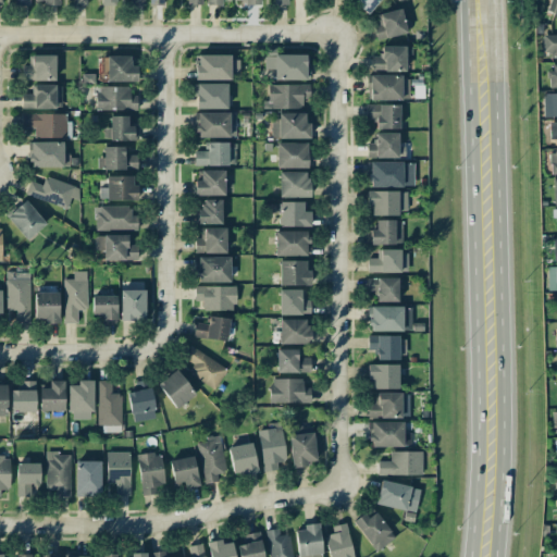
[(372,26),(376,40),(406,33),(399,9),(379,14),(381,24),(372,26)]
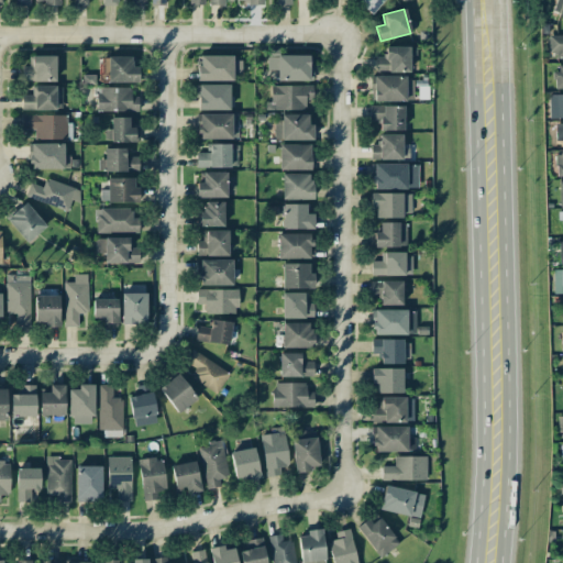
[(562,34),(548,34),(548,53),(555,53),(555,59),(562,58),(562,34)]
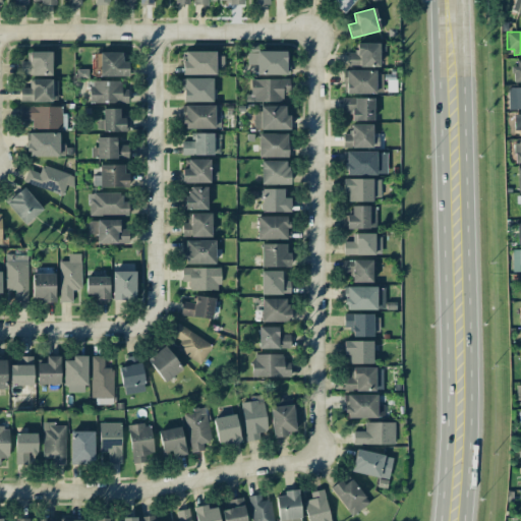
[(347,52),(347,66),(379,66),(379,43),(356,43),(356,52),(347,52)]
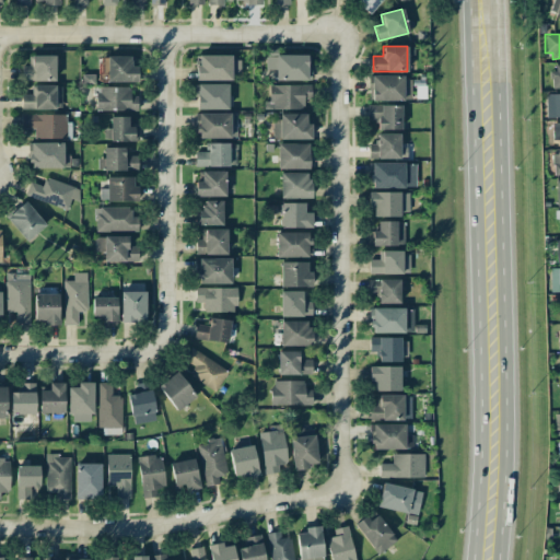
[(311,80),(311,55),(266,54),(266,70),(276,70),(276,80),(311,80)]
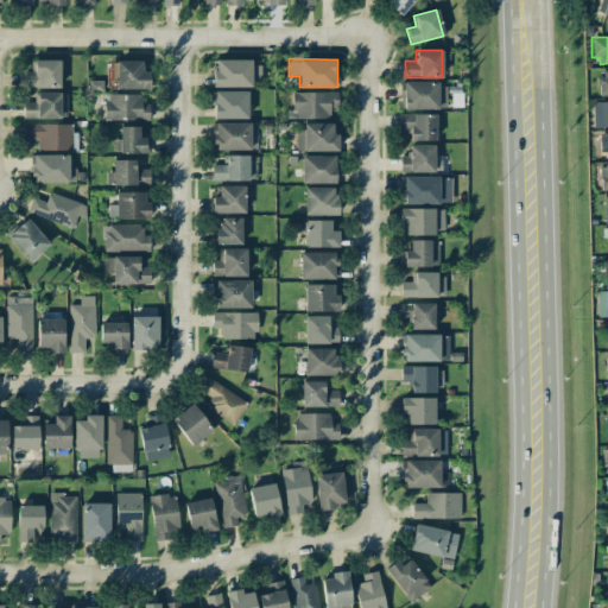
[(59,59),(35,61),(35,71),(23,71),(23,88),(59,87),(59,59)]
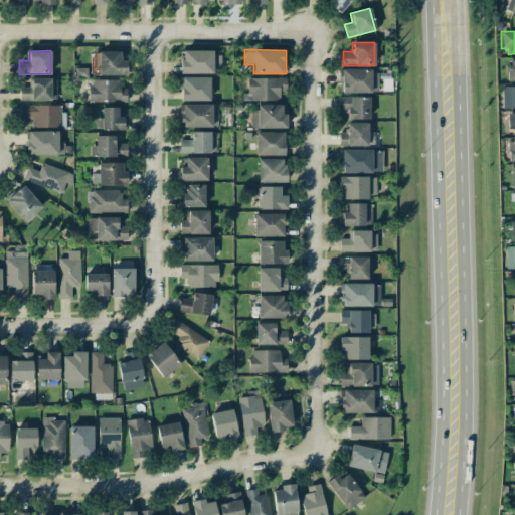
[(127,74),(127,60),(120,60),(120,51),(93,51),(93,75),(127,74)]
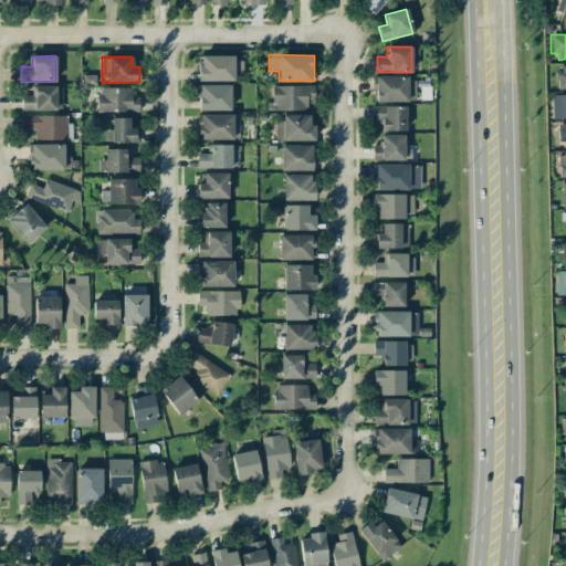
[(234,81),(234,74),(242,74),(242,56),(199,56),(199,81),(234,81)]
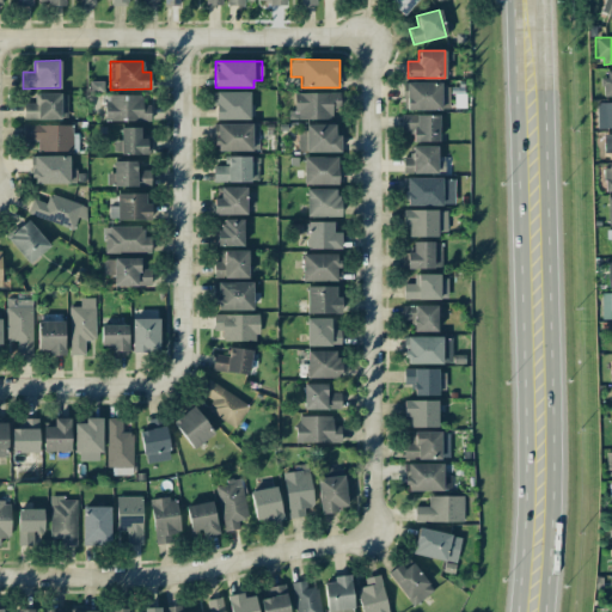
[(405,109),(448,110),(450,84),(407,83),(405,109)]
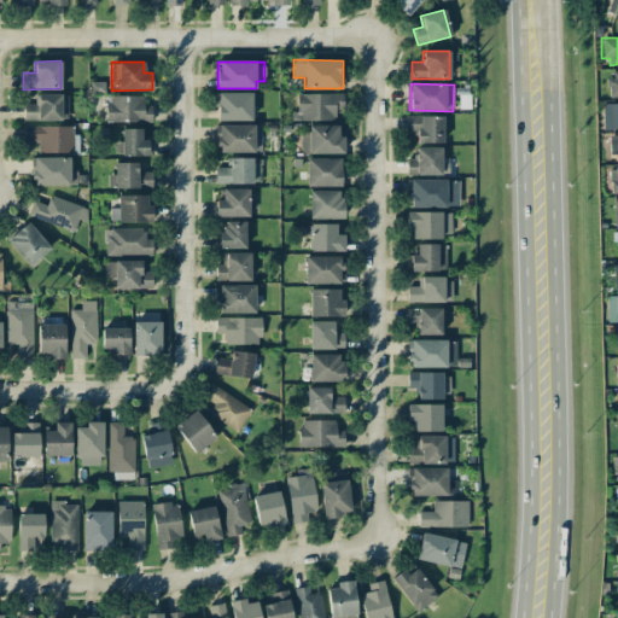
[(217,121),(251,121),(251,92),(217,92),(217,121)]
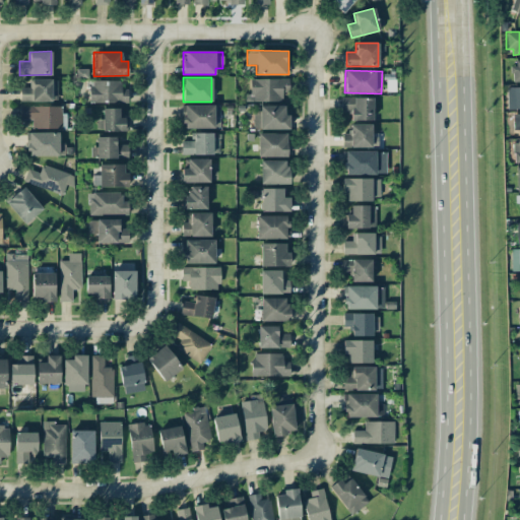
[(248,78),(248,101),(284,102),(284,79),(248,78)]
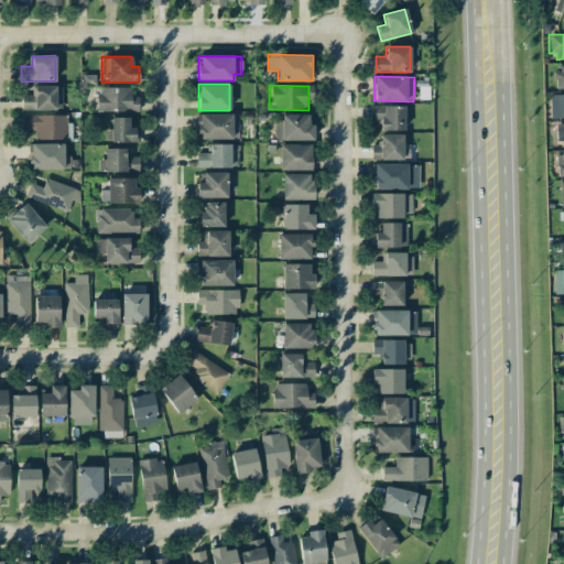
[(22,95),(22,109),(62,109),(62,86),(33,86),(33,95),(22,95)]
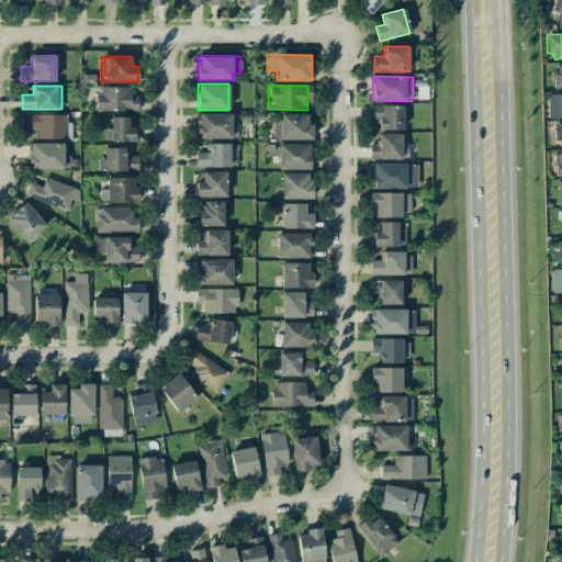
[(138,111),(138,97),(130,97),(130,87),(96,88),(97,111),(138,111)]
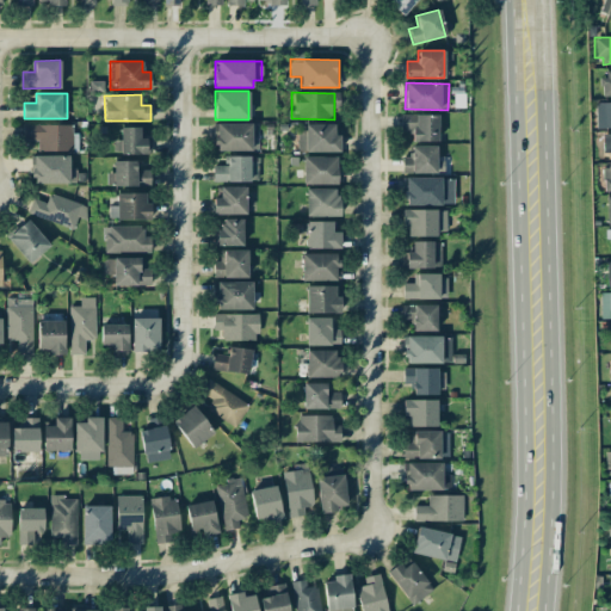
[(610,102),(596,103),(596,128),(610,127),(610,102)]
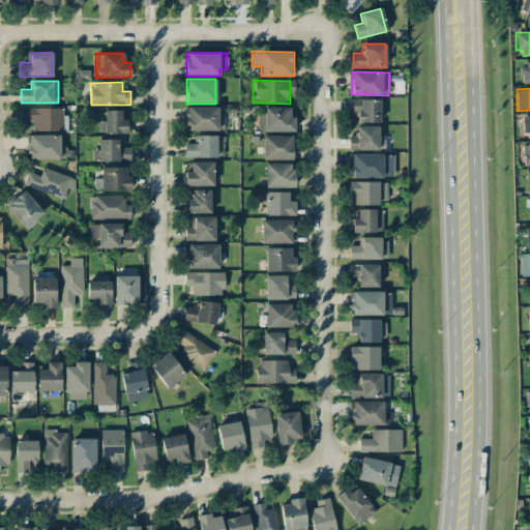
[(380,99),(348,99),(347,114),(357,114),(357,122),(379,123),(380,99)]
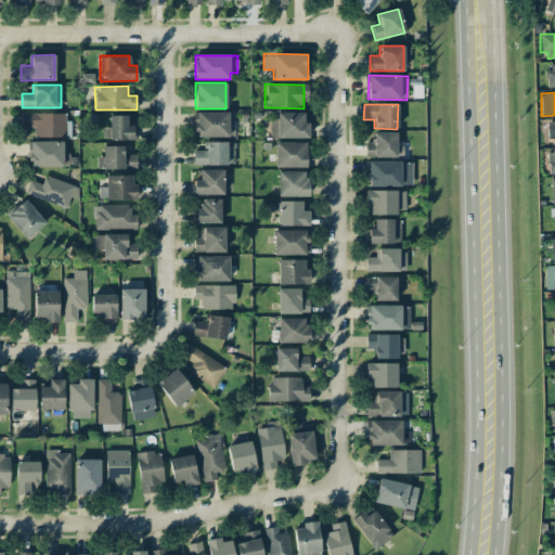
[(65,137),(65,113),(21,114),(22,127),(34,127),(34,138),(65,137)]
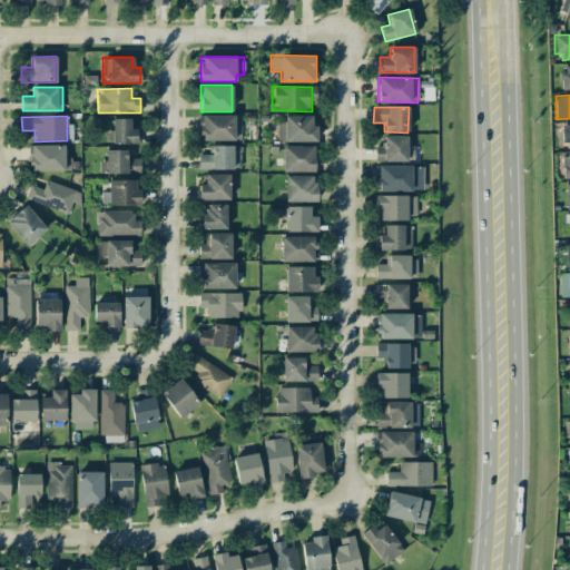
[(200,139),(241,140),(241,116),(200,116),(200,139)]
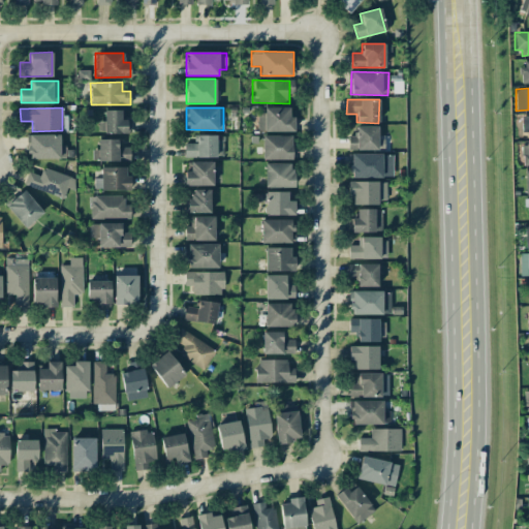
[(258,131),(293,130),(293,116),(289,116),(289,107),(257,107),(258,131)]
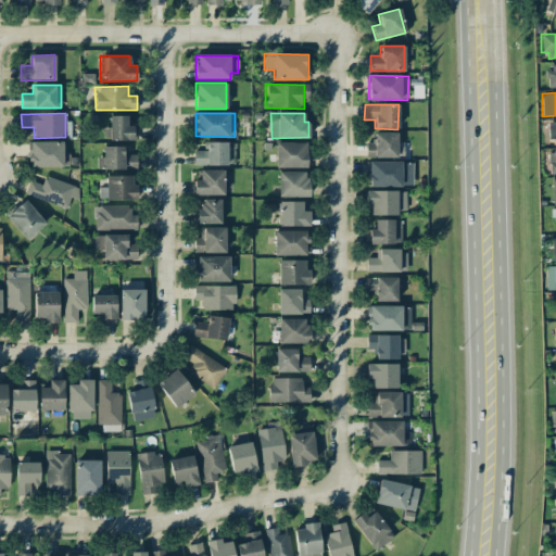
[(127,115),(110,116),(110,131),(108,131),(108,140),(136,139),(136,126),(127,126),(127,115)]
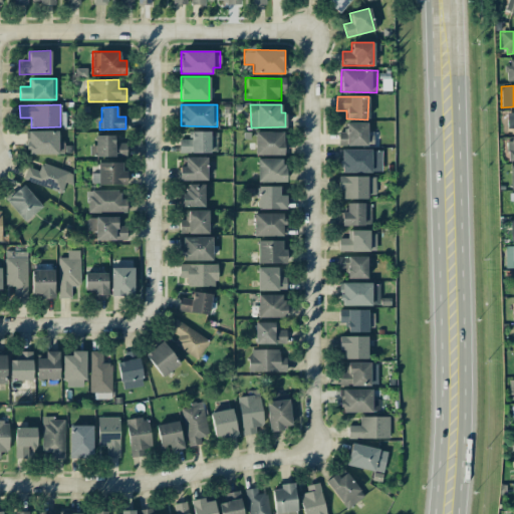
[(338,132),(338,146),(373,145),(373,135),(366,135),(366,122),(345,122),(346,132),(338,132)]
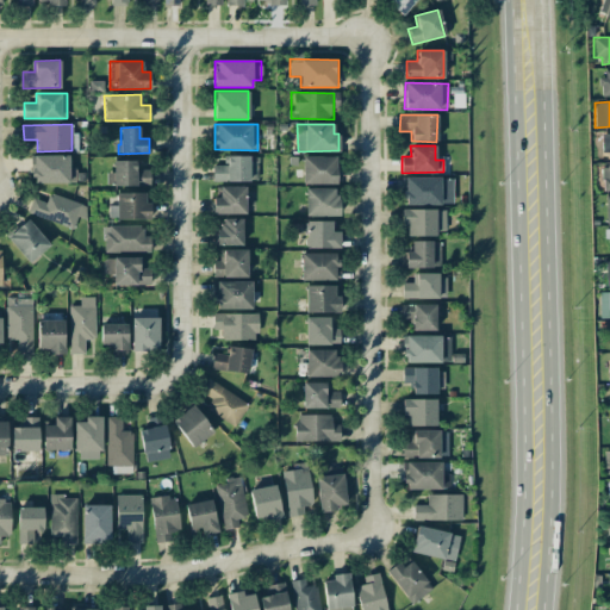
[(33,155),(32,182),(76,184),(76,169),(68,169),(68,155),(33,155)]
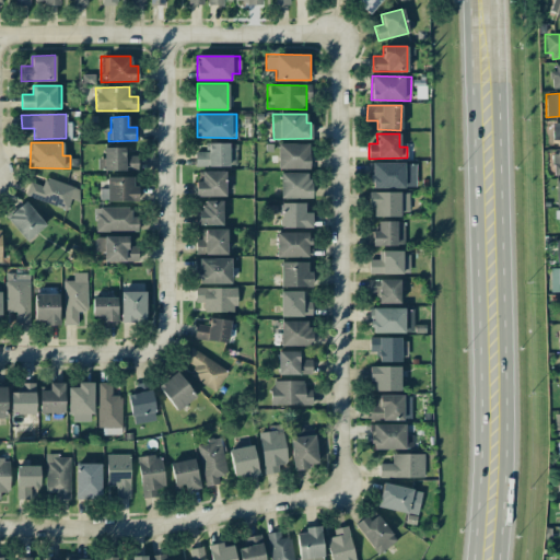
[(195,151),(195,165),(235,166),(236,143),(208,143),(208,151),(195,151)]
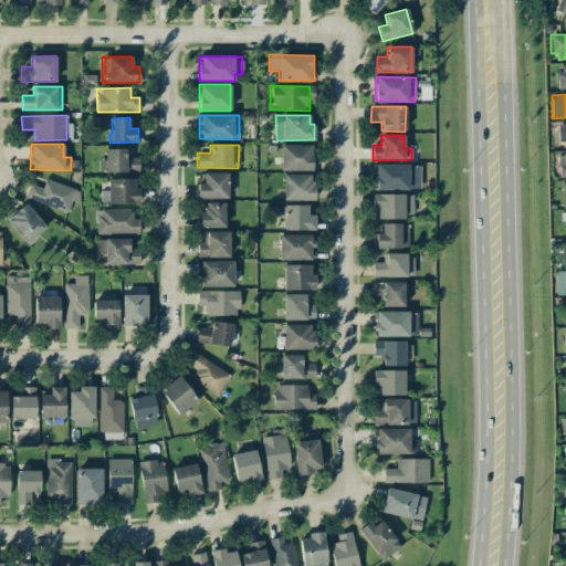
[(312,170),(312,145),(280,145),(281,170),(312,170)]
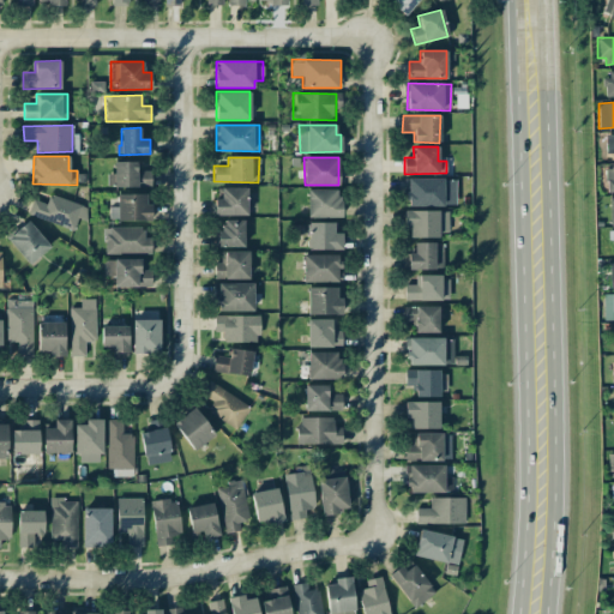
[(137,162),(114,161),(114,186),(151,186),(151,170),(136,170),(137,162)]
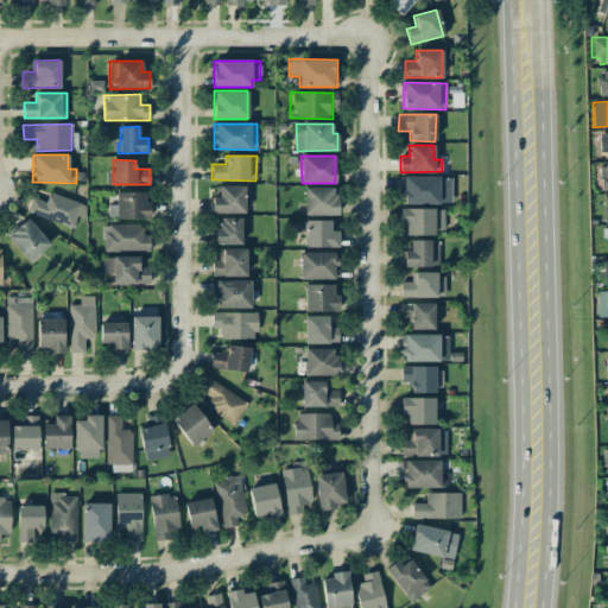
[(451,177),(403,176),(403,203),(451,203),(451,177)]
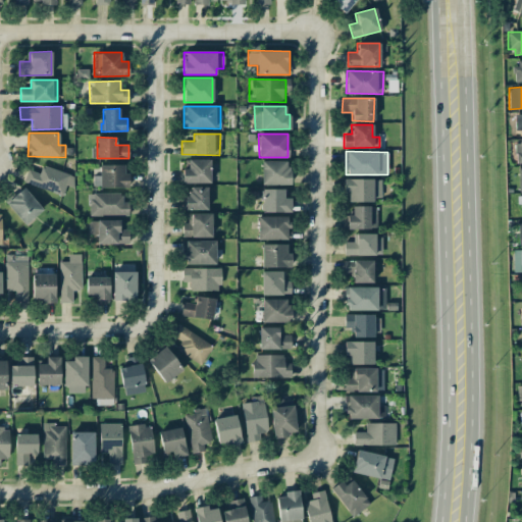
[(183,184),(210,183),(209,159),(188,159),(188,168),(181,168),(183,184)]
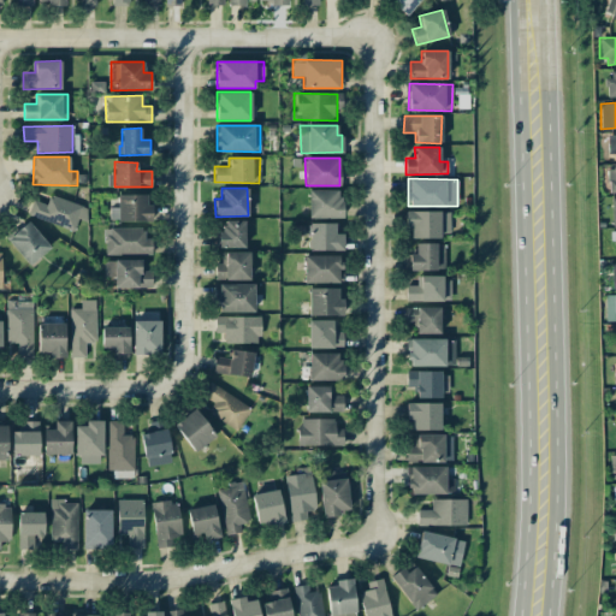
[(308,218),(342,218),(342,190),(308,190),(308,218)]
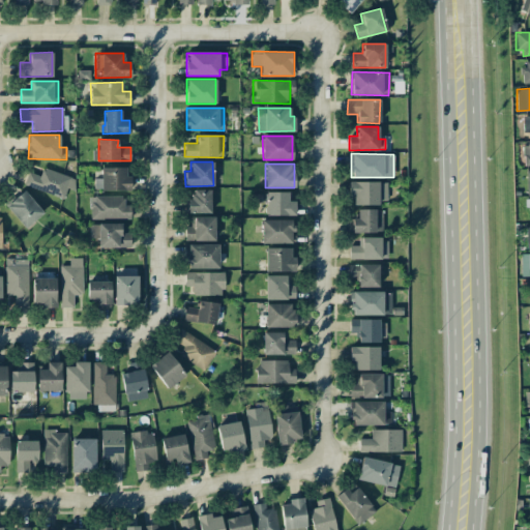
[(126,168),(100,167),(100,180),(95,180),(94,189),(129,190),(130,176),(126,176),(126,168)]
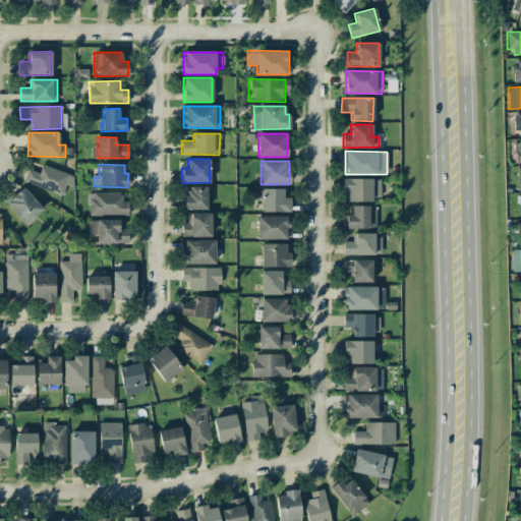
[(26,169),(22,182),(62,194),(66,184),(71,186),(74,175),(43,165),(40,173),(26,169)]
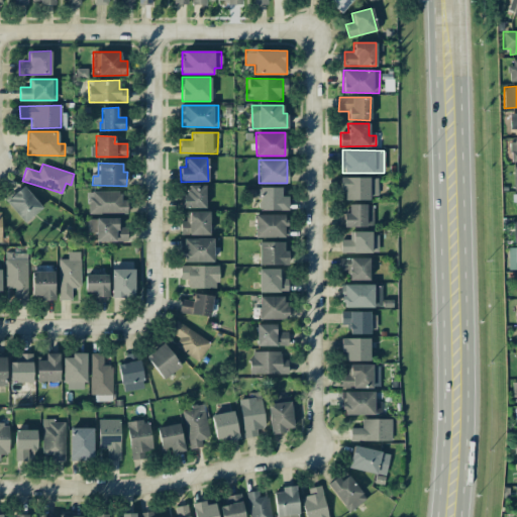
[(377,177),(340,178),(340,191),(344,191),(344,199),(378,198),(377,177)]
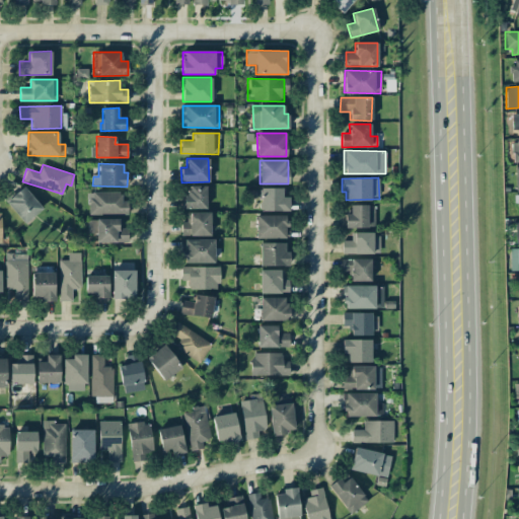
[(206,209),(206,186),(188,186),(188,196),(180,196),(180,209),(206,209)]
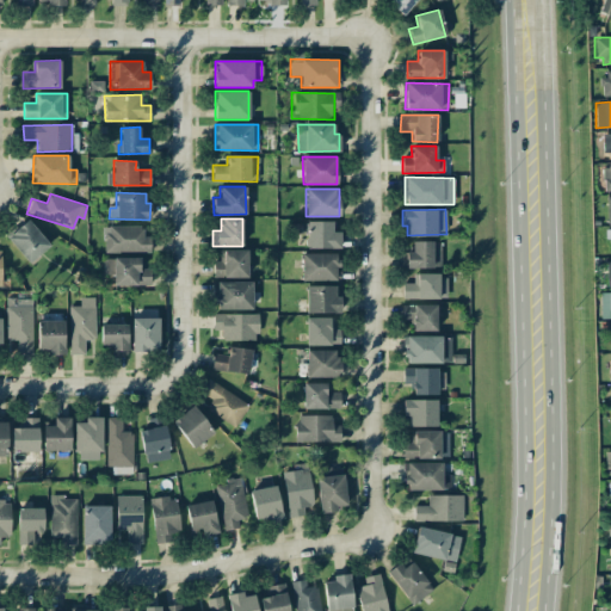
[(50,246),(28,220),(6,238),(29,264),(50,246)]
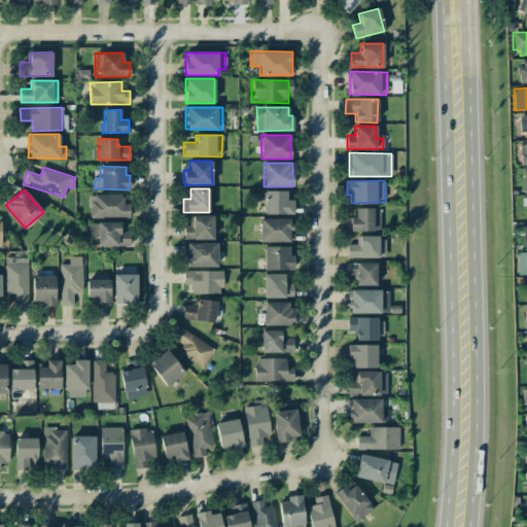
[(293,214),(292,200),(286,200),(286,191),(265,191),(265,214),(293,214)]
